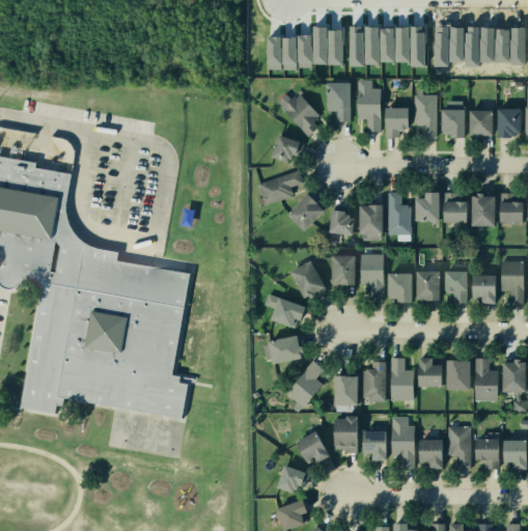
[(358,80),(357,119),(367,119),(367,130),(381,131),(381,87),(372,86),(372,80),(358,80)]
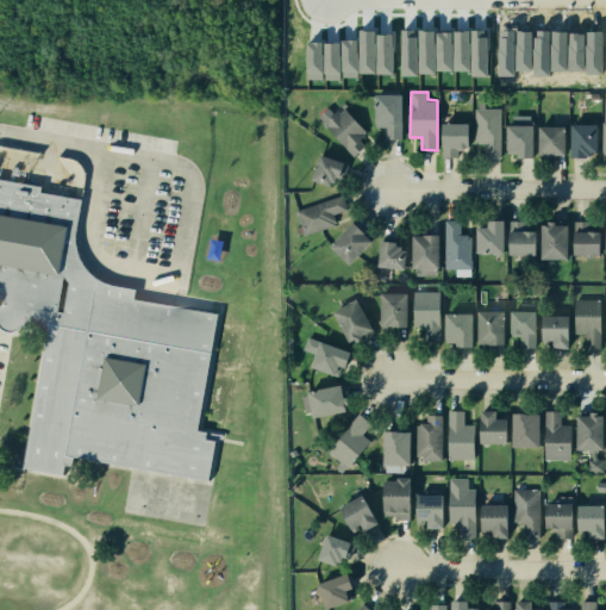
[(403,97),(403,141),(386,142),(386,124),(373,124),(374,97),(403,97)]
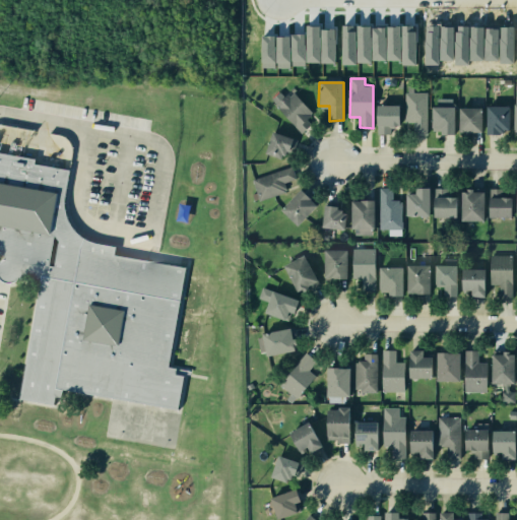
[(272,100),(302,134),(322,122),(293,88),(272,100)]
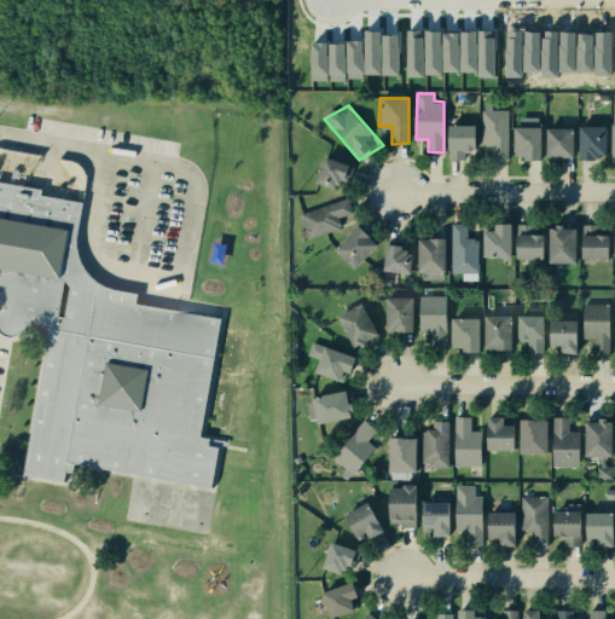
[(482,111),(481,145),(493,146),(493,160),(508,161),(509,111),(482,111)]
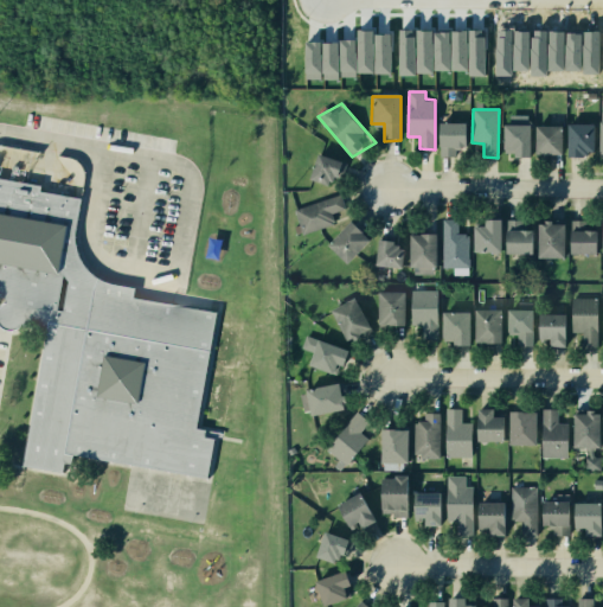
[(466,123),(466,147),(455,147),(455,158),(442,158),(442,149),(438,148),(438,123),(466,123)]
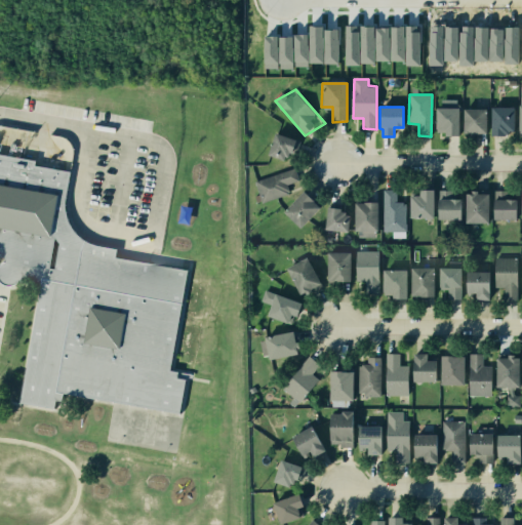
[(436,107),(435,129),(444,129),(443,135),(457,136),(457,108),(436,107)]
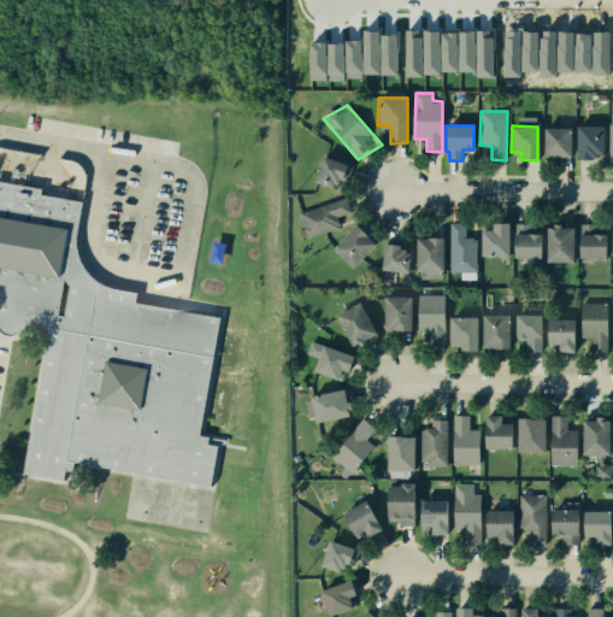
[(605,127),(602,153),(575,153),(576,125),(605,127)]
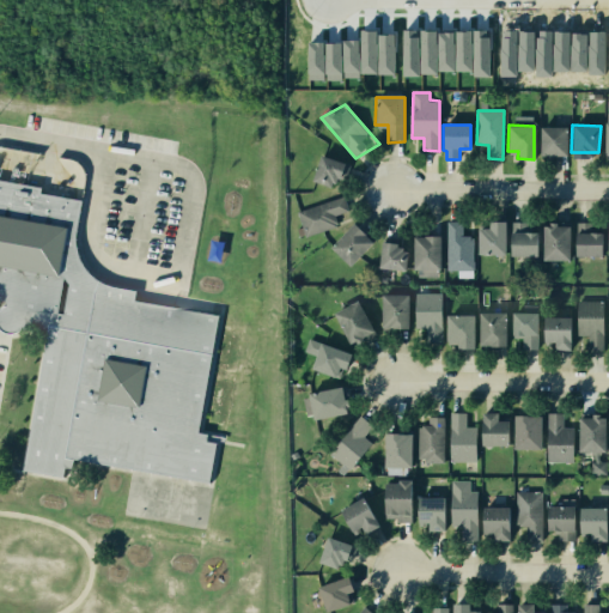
[(567,127),(566,155),(537,155),(540,126),(567,127)]
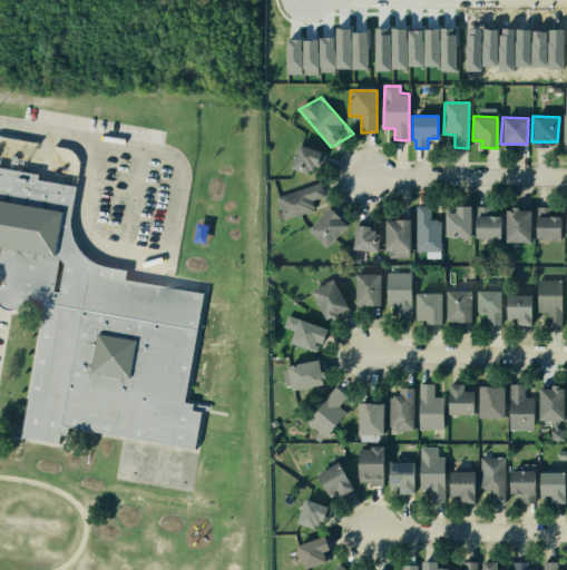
[(289,166),(313,174),(322,154),(296,144),(289,166)]
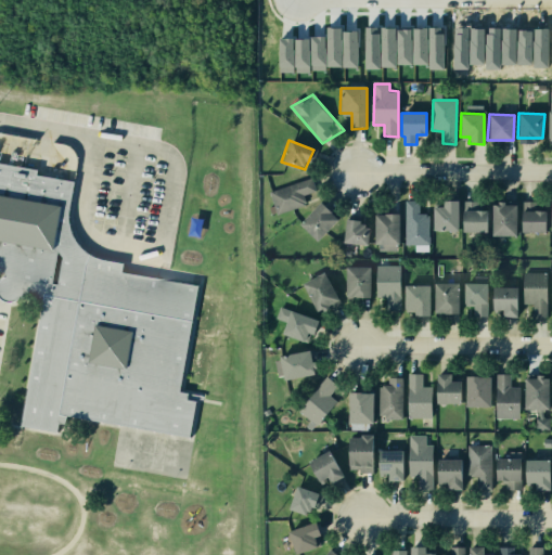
[(220,304),(195,442),(67,420),(63,433),(18,428),(40,295),(17,292),(4,301),(0,297),(0,158),(37,166),(75,173),(71,218),(75,236),(88,252),(123,261),(122,273),(202,286),(201,295),(220,304)]
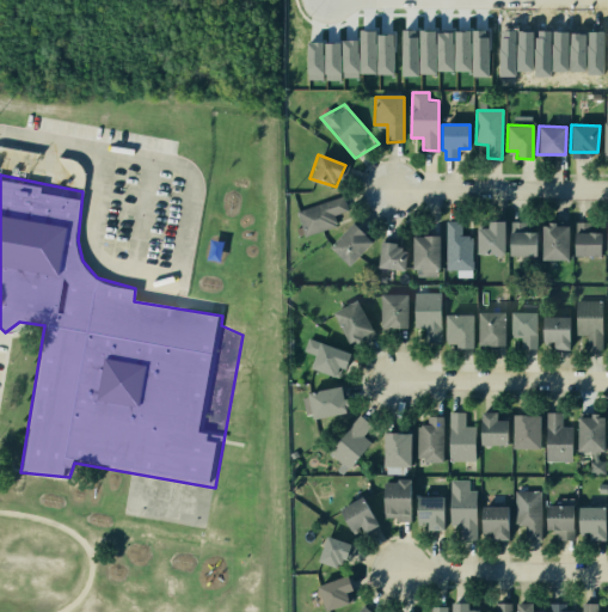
[(299,208),(307,237),(337,227),(333,215),(349,209),(342,191),(299,208)]
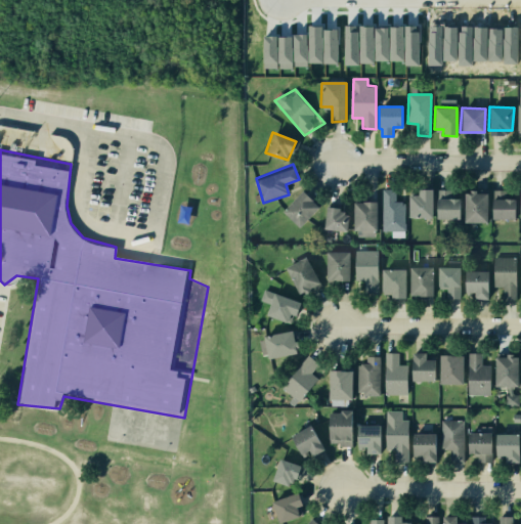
[(517,200),(516,220),(490,220),(491,199),(491,188),(505,188),(505,199),(517,200)]
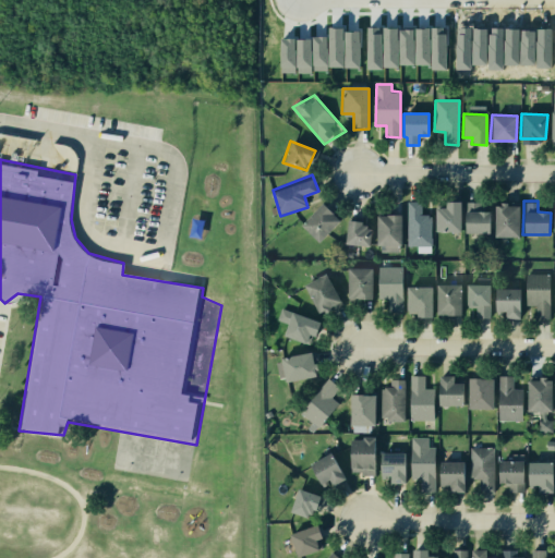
[(300,222),(322,242),(341,222),(320,202),(300,222)]
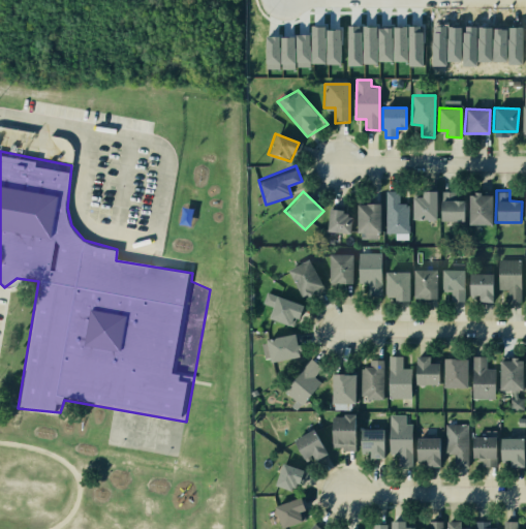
[(388,191),(387,234),(410,234),(408,203),(396,201),(396,191),(388,191)]
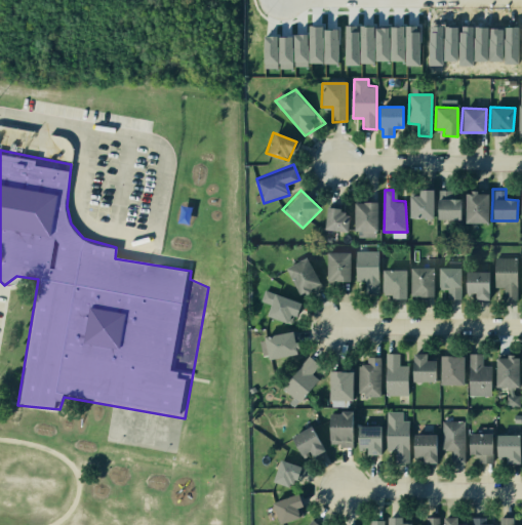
[(433,191),(433,218),(410,218),(409,191),(433,191)]
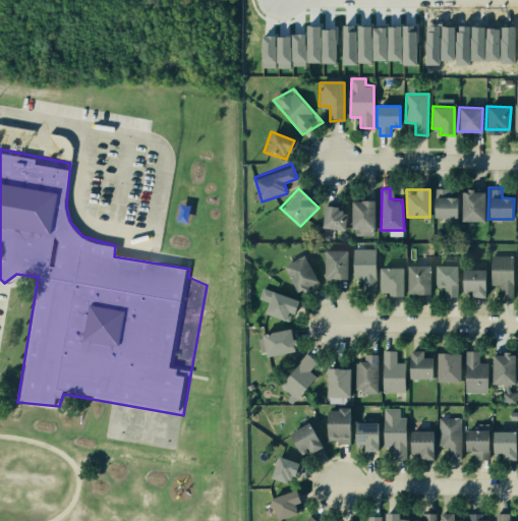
[(485,193),(485,221),(461,221),(461,191),(485,193)]
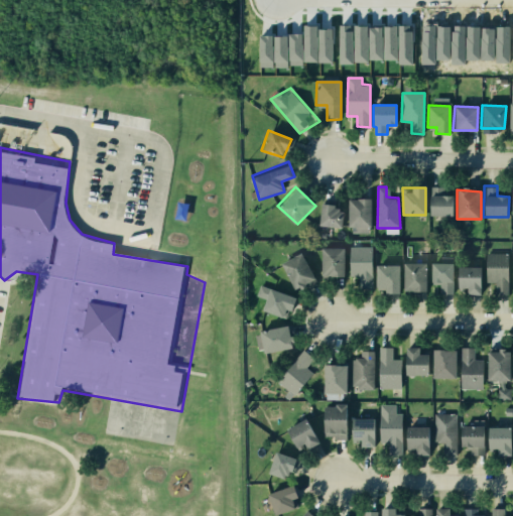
[(455,194),(455,215),(428,216),(428,194),(455,194)]
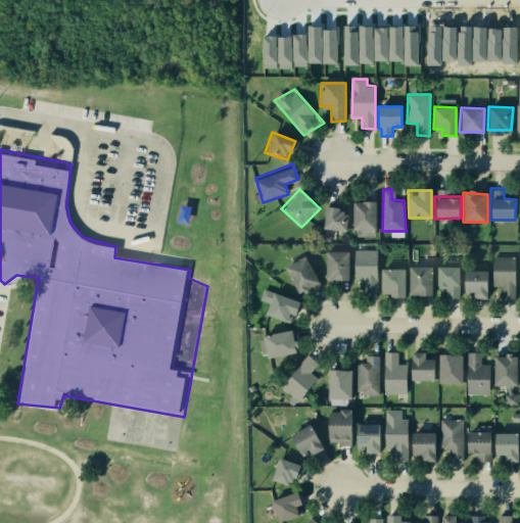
[(377,202),(377,229),(351,230),(352,201),(377,202)]
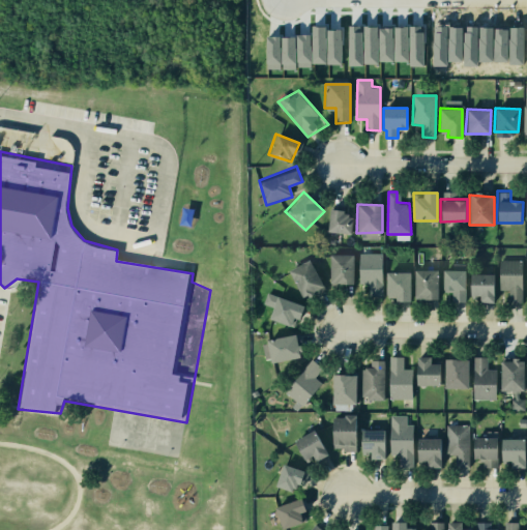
[(328,207),(327,230),(352,232),(352,214),(342,214),(342,208),(328,207)]
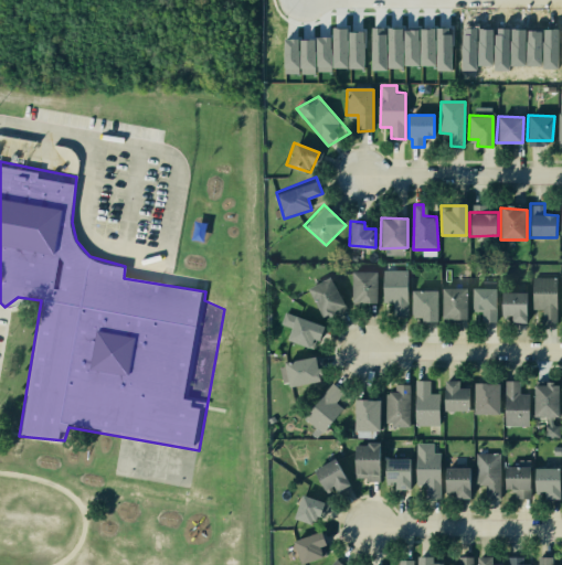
[(410,272),(410,317),(393,317),(393,304),(383,304),(383,268),(409,268),(410,272)]
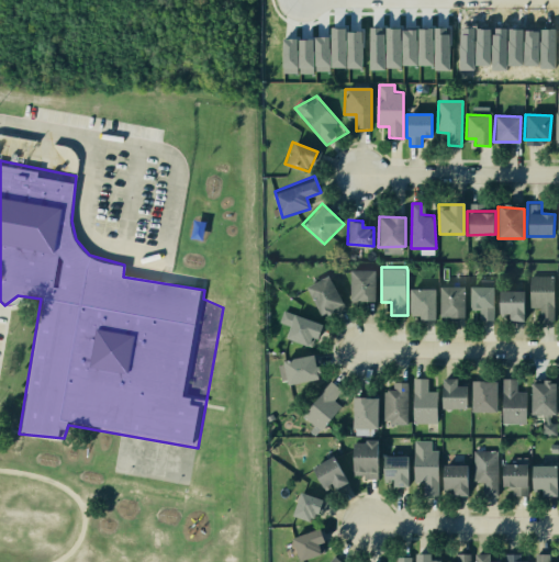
[(376,271),(376,302),(348,302),(349,271),(376,271)]
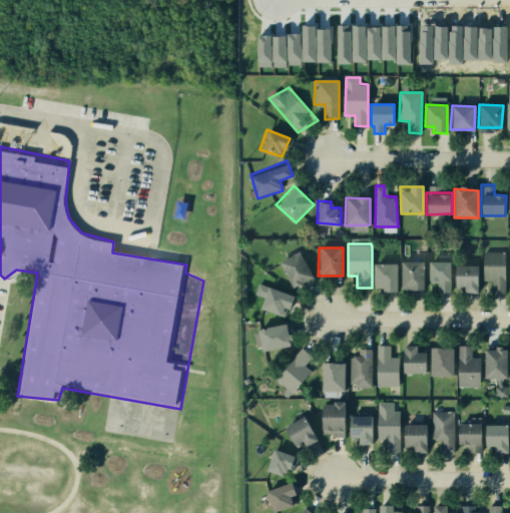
[(299,250),(316,281),(295,290),(279,262),(299,250)]
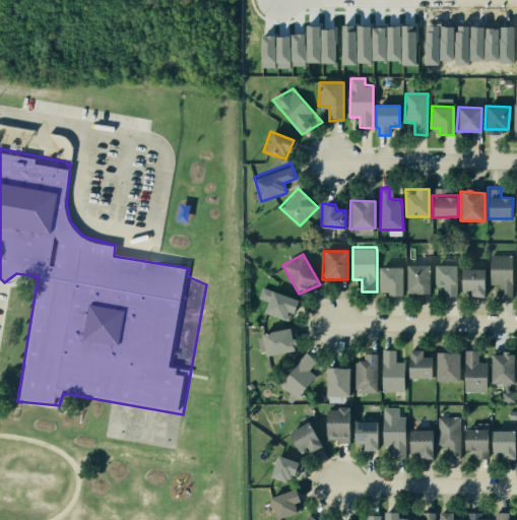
[(514,254),(493,254),(492,283),(501,283),(501,296),(514,296),(514,254)]
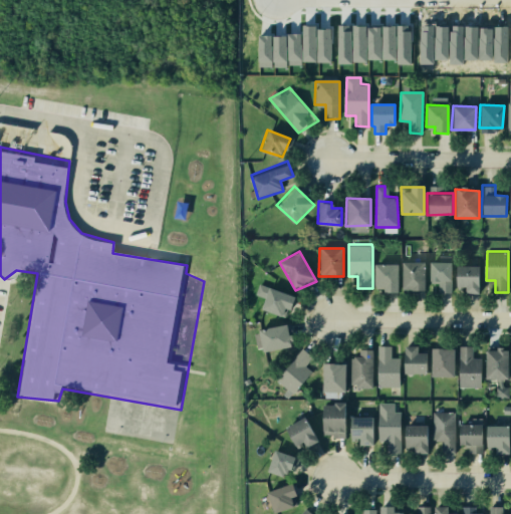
[(426,263),(426,291),(401,291),(402,262),(426,263)]
